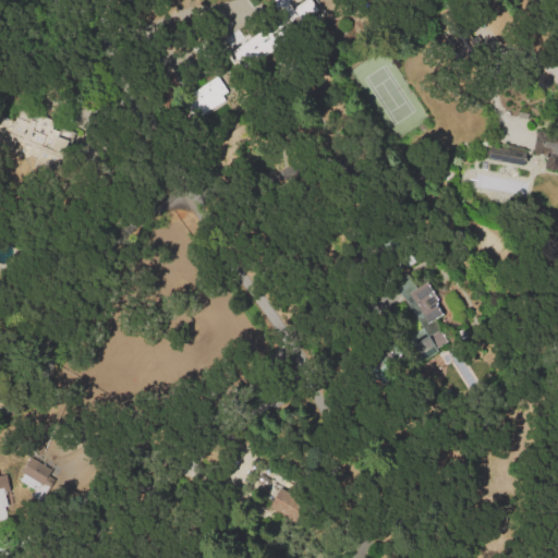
[(267,0),(287,29),(317,10),(311,0),(302,0),(294,5),(291,0),(267,0)]
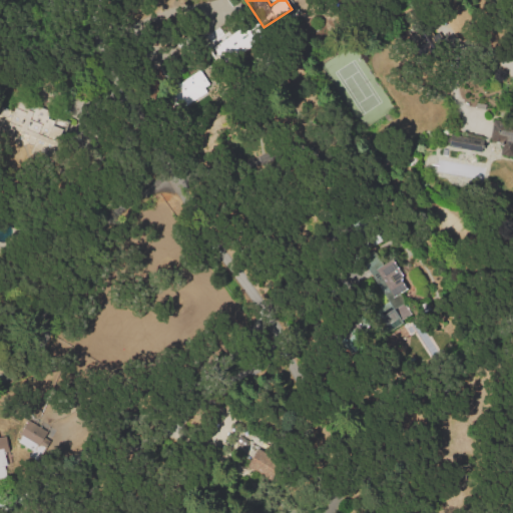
[(211,42),(218,61),(257,45),(249,27),(211,42)]
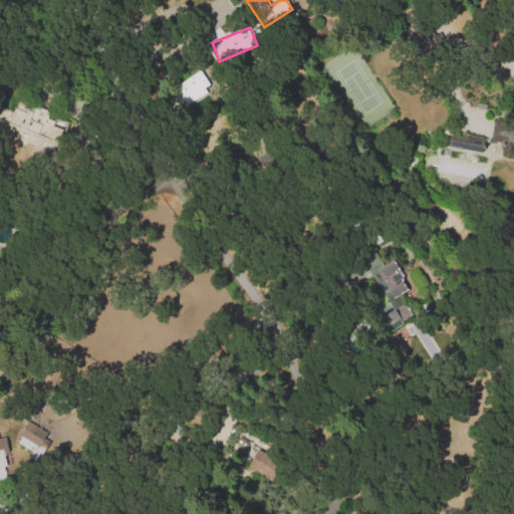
[(174,82),(183,103),(209,92),(201,71),(174,82)]
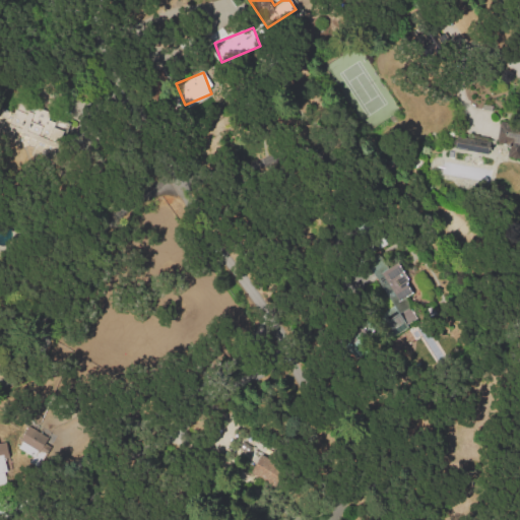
[(3,109),(0,119),(0,132),(12,136),(13,132),(61,147),(69,122),(55,118),(55,121),(47,119),(49,110),(16,100),(13,112),(3,109)]
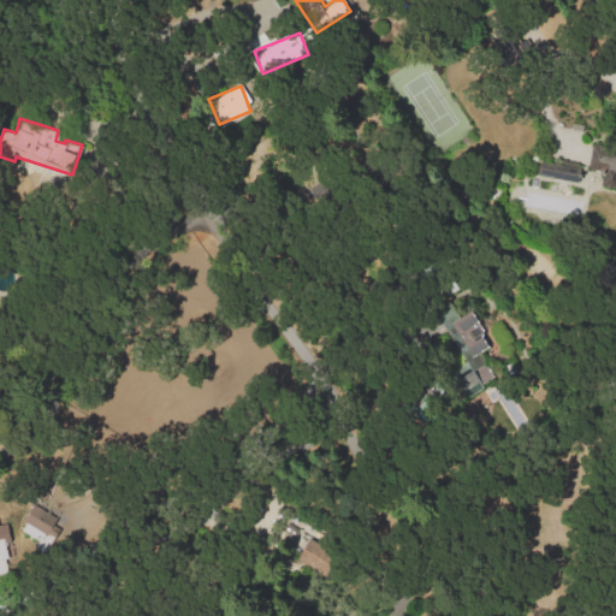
[(591,143),(615,147),(615,188),(592,185),(593,173),(586,172),(591,143)]
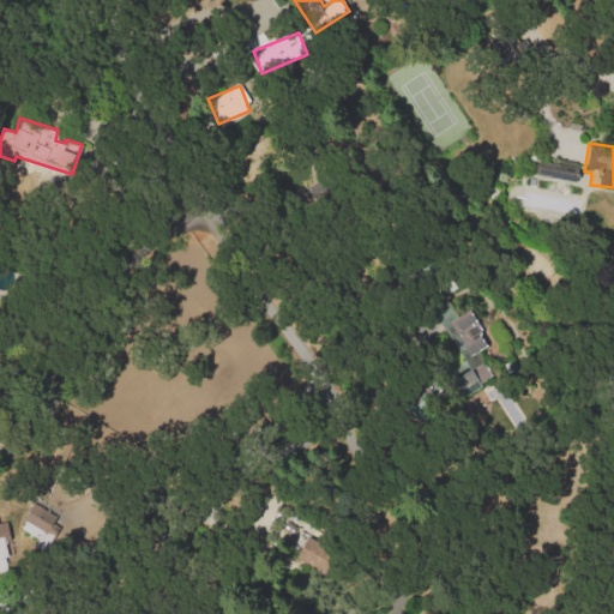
[(537,175),(540,160),(579,167),(576,182),(537,175)]
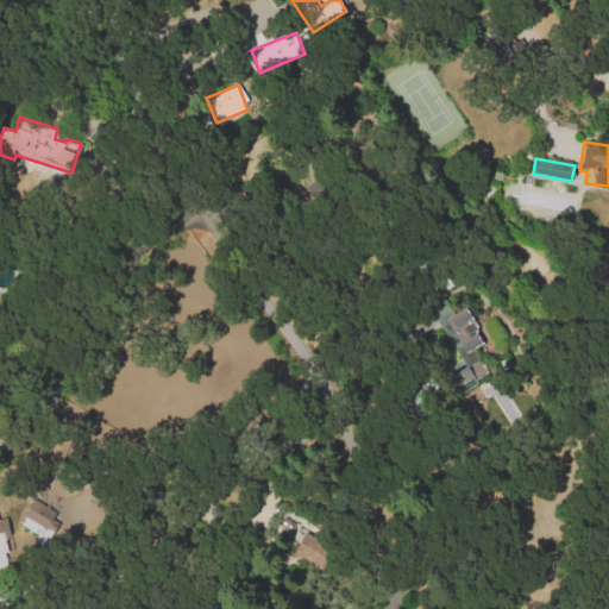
[(465,307),(478,330),(476,331),(496,364),(465,382),(452,360),(459,357),(439,324),(465,307)]
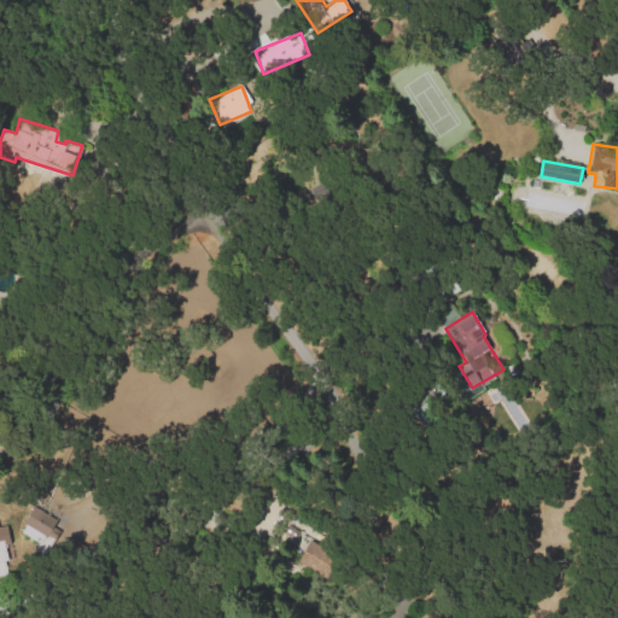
[(34,506),(69,530),(58,544),(39,531),(38,534),(22,523),(34,506)]
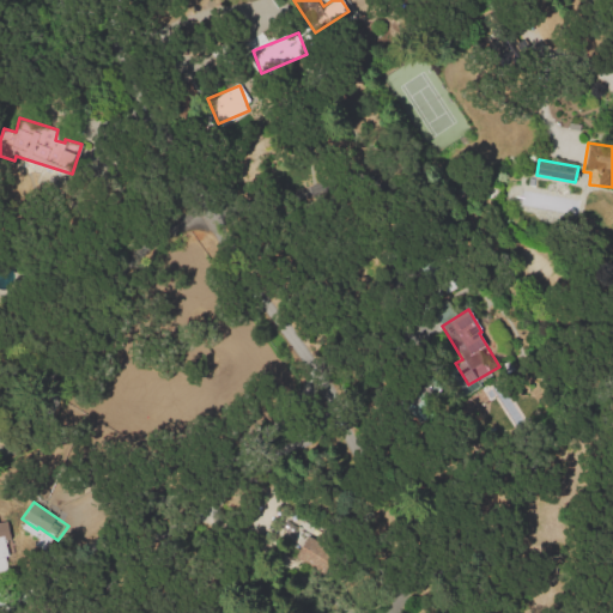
[(293,558),(298,551),(285,542),(301,519),(351,551),(331,582),(293,558)]
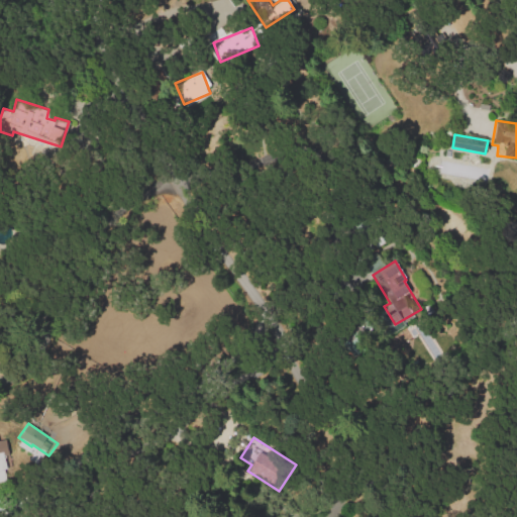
[(0,442),(5,441),(11,470),(4,471),(6,482),(0,483),(0,442)]
